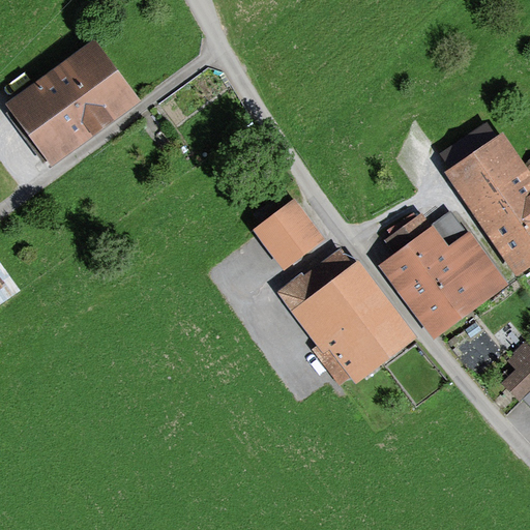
[(52,166),(141,100),(94,37),(5,102),(52,166)]
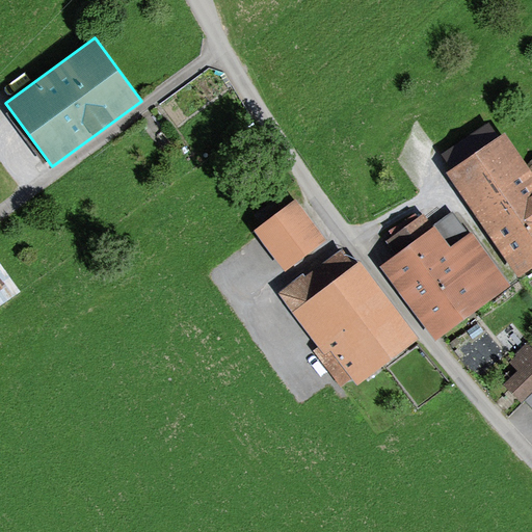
[(531,170),(527,163),(504,130),(446,170),(519,275),(531,265),(531,170)]
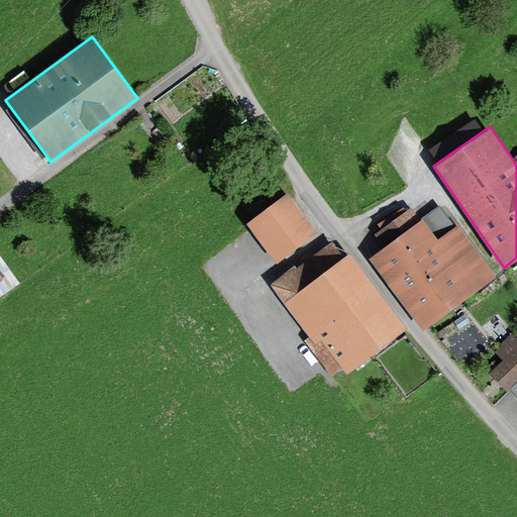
[(277,263),(316,232),(287,193),(246,223),(277,263)]
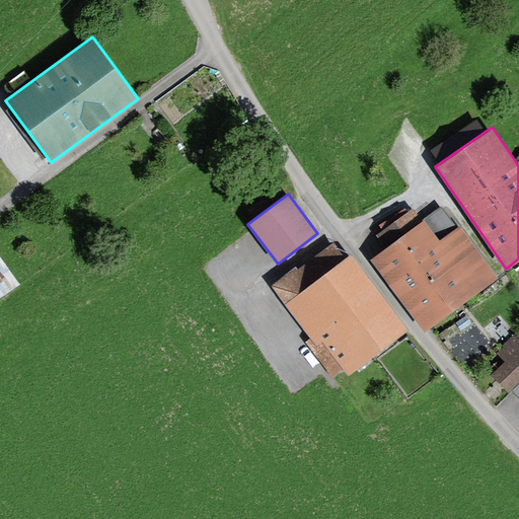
[(379,225),(382,230),(377,233),(387,246),(371,260),(426,331),(498,278),(443,205),(423,220),(413,207),(408,211),(404,207),(379,225)]
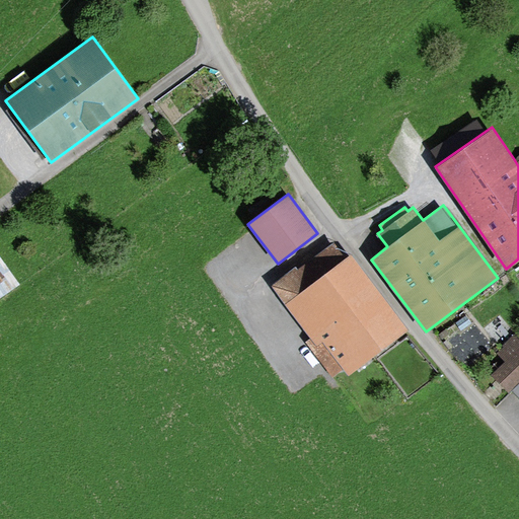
[(343,257),(331,242),(272,286),(310,337),(304,341),(331,377),(343,369),(348,375),(409,329),(351,252),(343,257)]
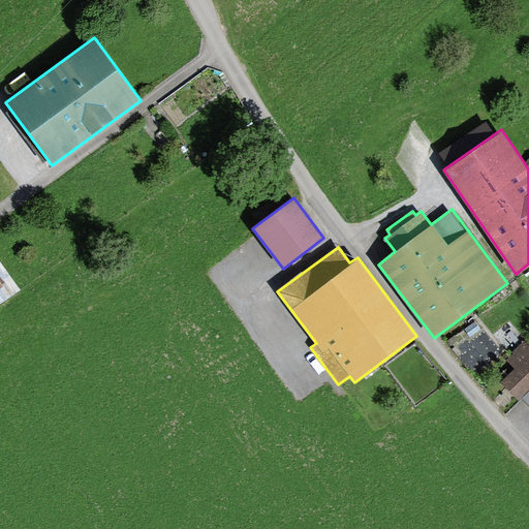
[(517,400),(521,397),(528,389),(528,343),(525,339),(505,359),(514,367),(499,381),(517,400)]
